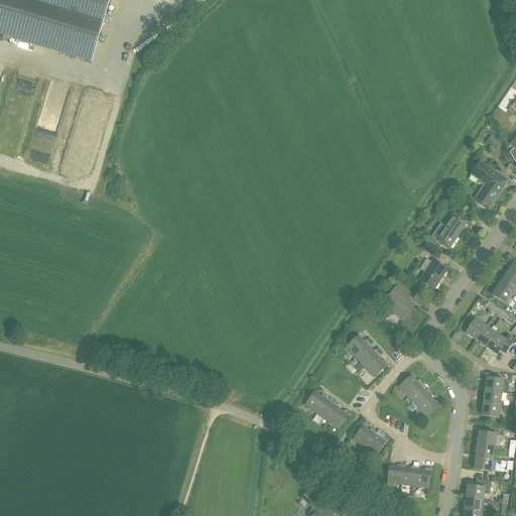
[(109,0),(0,0),(0,32),(92,60),(109,0)]
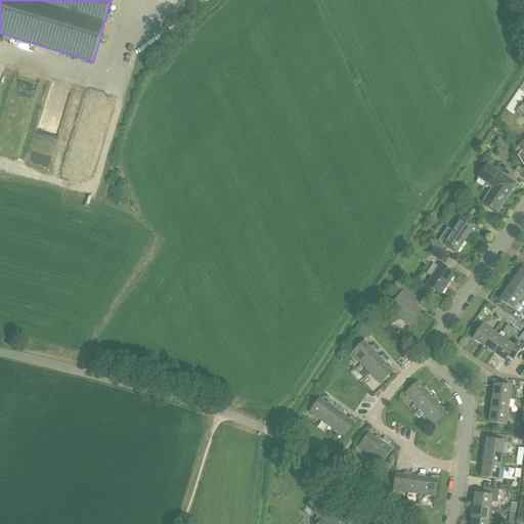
[(523,102),(523,103),(522,102),(523,99),(523,91),(519,88),(506,108),(514,115),(516,113),(521,117),(523,113),(523,102)]
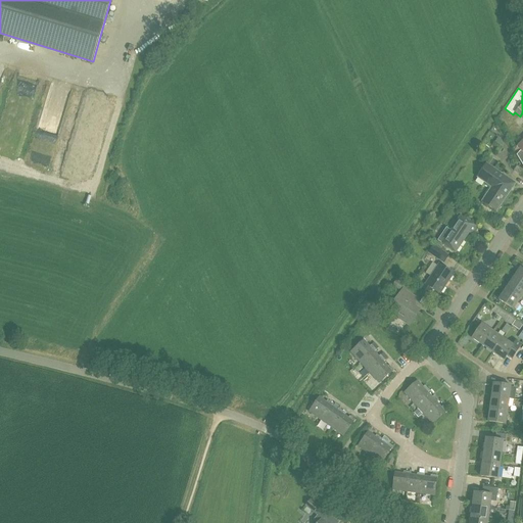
[(482,201),(496,211),(516,183),(487,163),(477,178),(491,187),(482,201)]
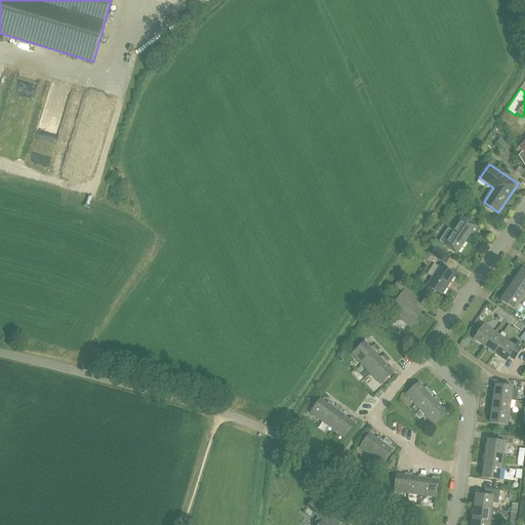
[(516,171),(523,176),(524,172),(524,170),(519,166),(516,171)]
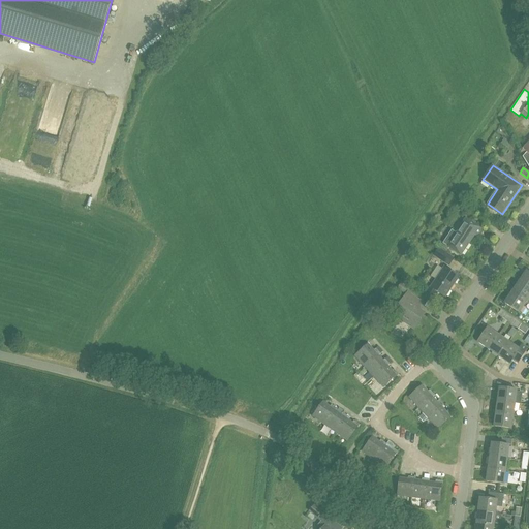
[(442,243),(461,256),(465,249),(474,235),(477,237),(481,229),(466,219),(456,234),(452,230),(442,243)]
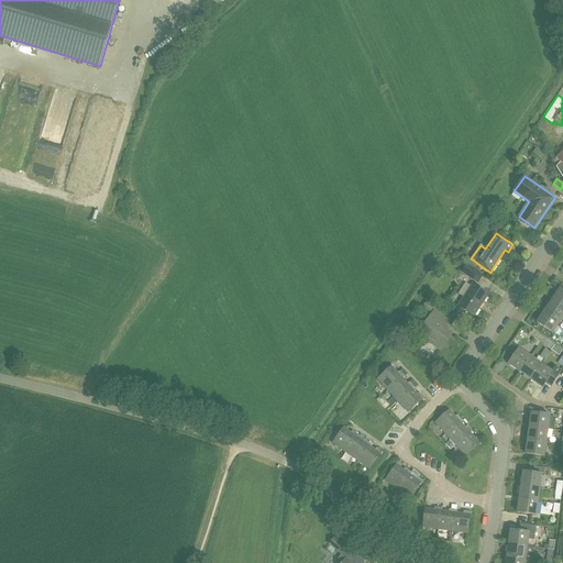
[(461,273),(478,284),(484,275),(467,264),(461,273)]
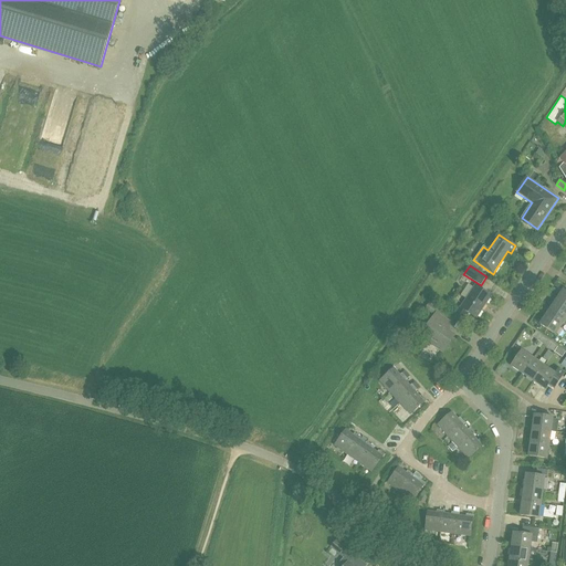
[(454,316),(462,322),(469,313),(477,318),(491,296),(475,285),(461,307),(454,316)]
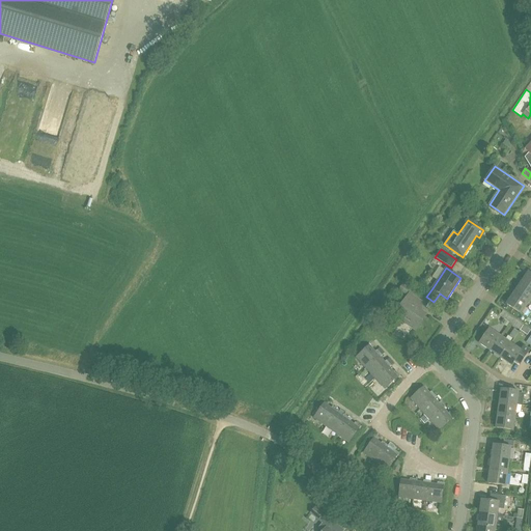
[(521,282),(530,288),(530,273),(529,272),(521,282)]
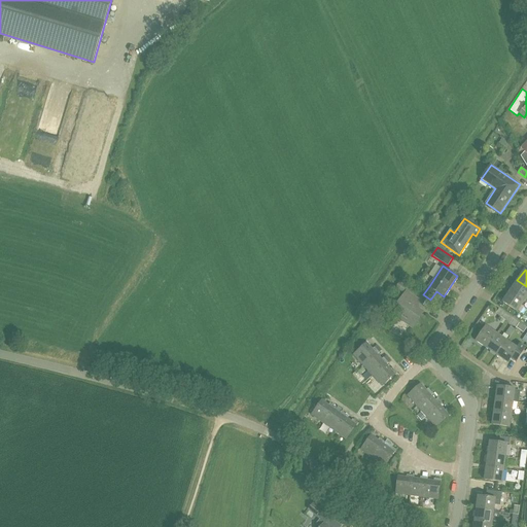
[(510,291),(525,302),(526,297),(526,286),(517,280),(510,291)]
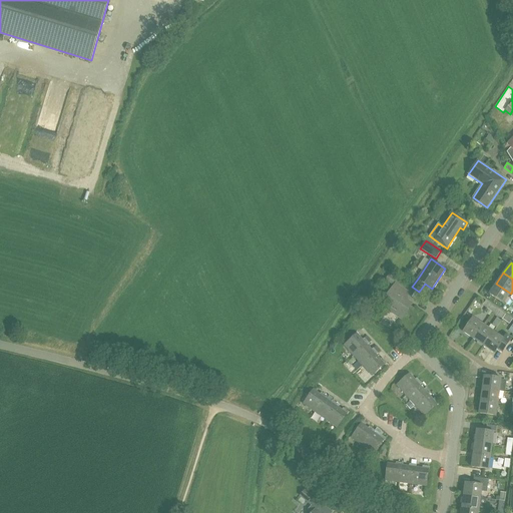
[(386,281),(392,285),(397,279),(390,274),(386,281)]
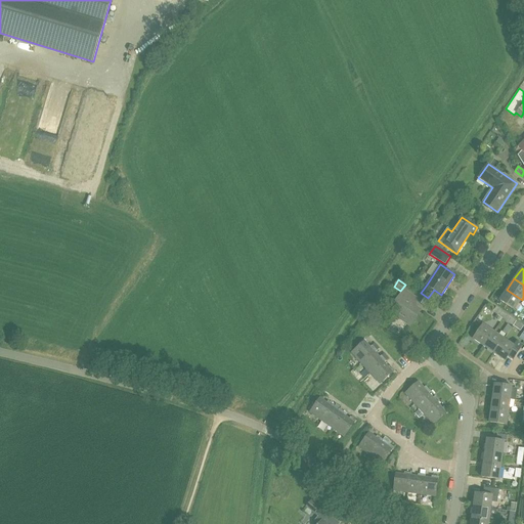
[(396,316),(409,325),(421,310),(417,307),(417,304),(413,302),(417,298),(404,290),(393,306),(400,311),(396,316)]
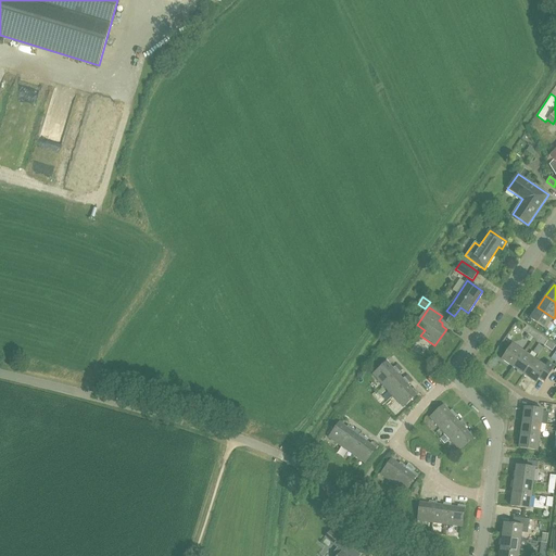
[(530,318),(546,329),(554,318),(538,307),(530,318)]
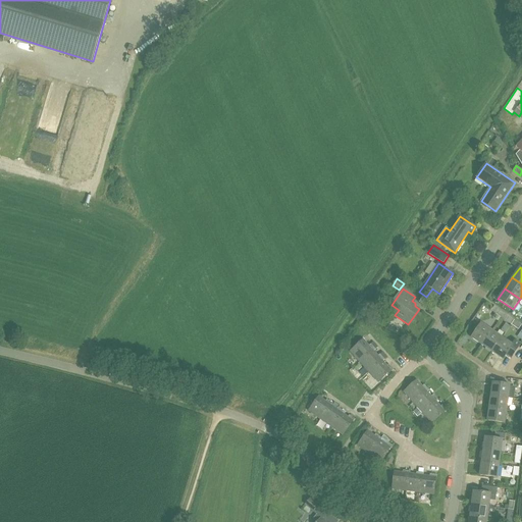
[(493,312),(501,317),(504,313),(497,308),(493,312)]
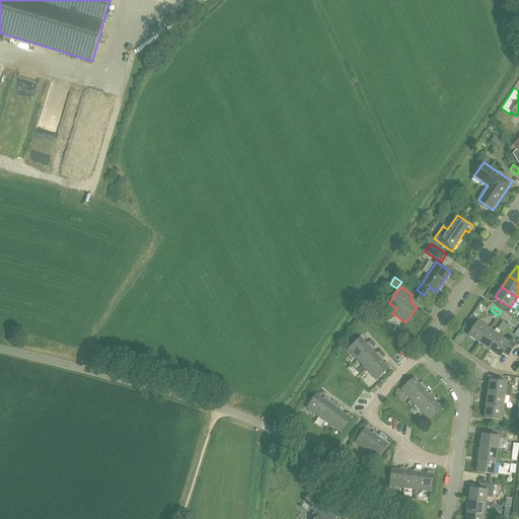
[(498,315),(505,320),(508,316),(501,311),(498,315)]
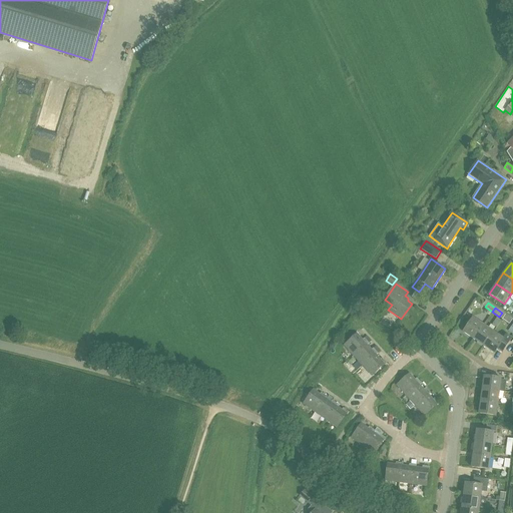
[(502,319),(509,324),(512,320),(505,315),(502,319)]
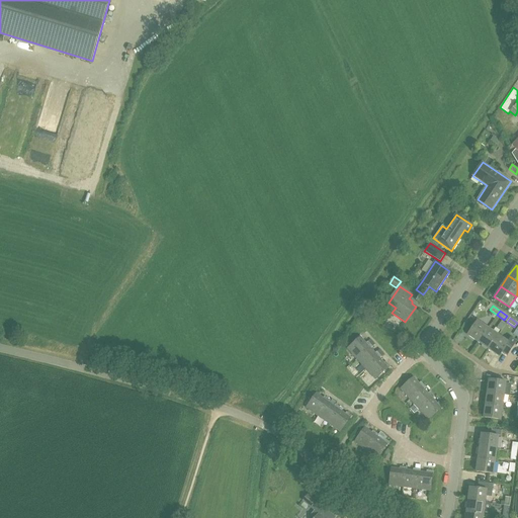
[(467,335),(479,342),(488,328),(478,321),(467,335)]
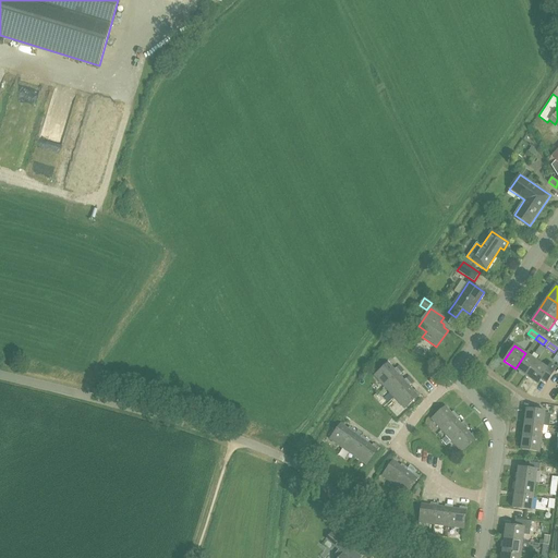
[(516,368),(526,376),(537,361),(525,353),(516,368)]
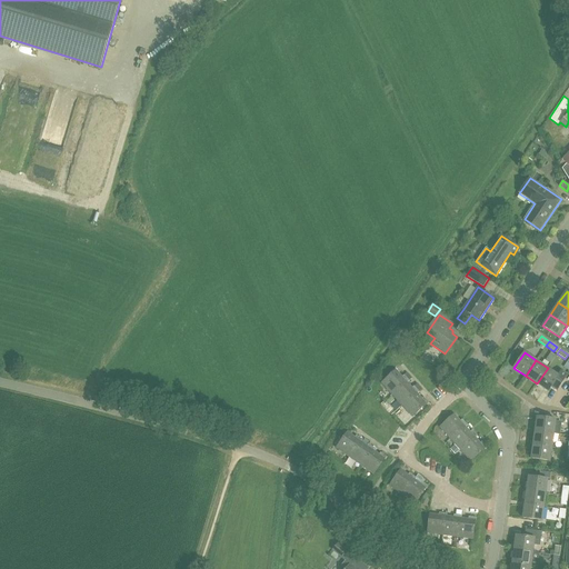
[(537,383),(548,392),(551,387),(557,390),(568,375),(561,371),(558,376),(548,368),(537,383)]
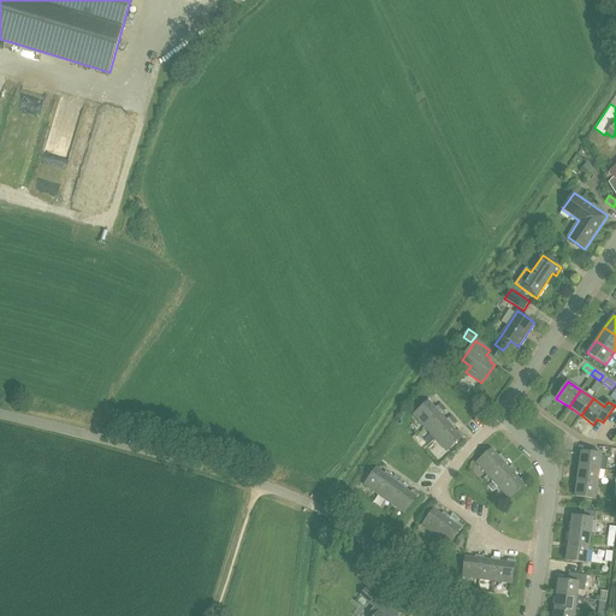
[(440,413),(442,414),(443,413),(442,410),(438,407),(436,408),(430,401),(414,415),(425,427),(440,413)]
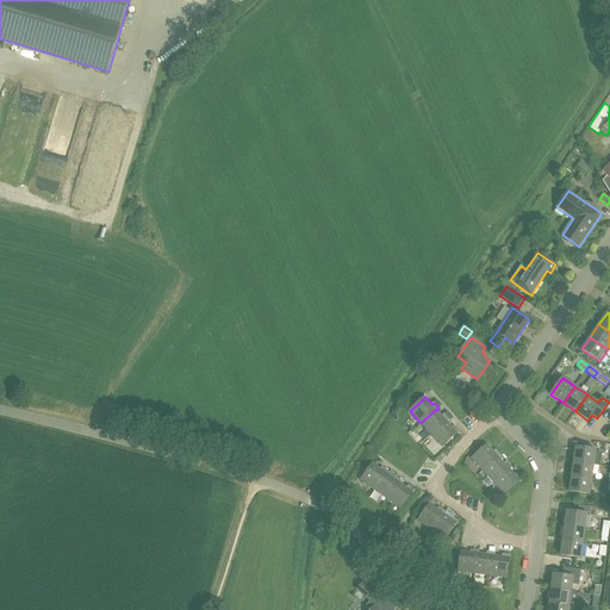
[(442,416),(437,410),(436,409),(421,423),(431,434),(446,421),(448,422),(449,421),(448,418),(444,414),(442,416)]
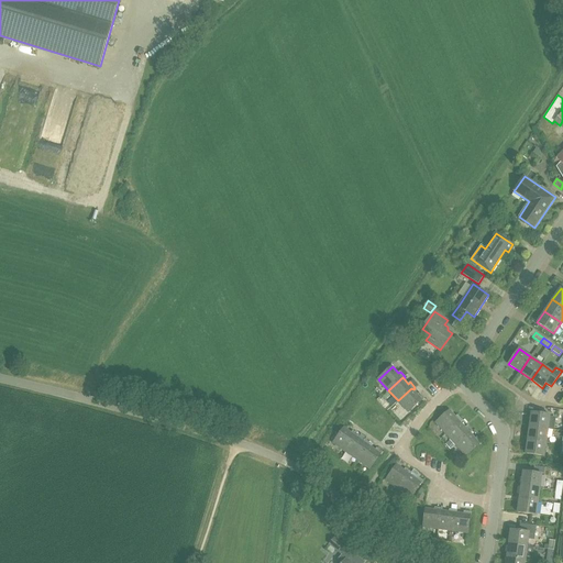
[(418,395),(414,389),(411,388),(398,400),(408,412),(421,400),(422,401),(426,399),(420,393),(418,395)]
